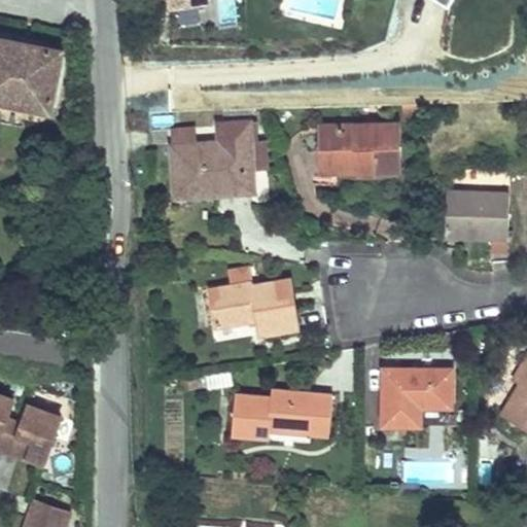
[(63,49),(0,36),(0,99),(50,110),(63,49)]
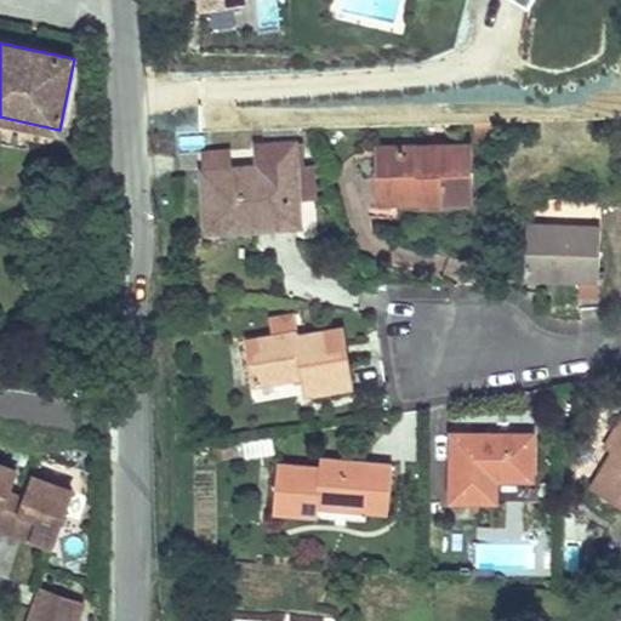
[(208,231),(300,223),(298,203),(296,169),(294,146),(257,149),(258,170),(231,172),(203,175),(208,231)]
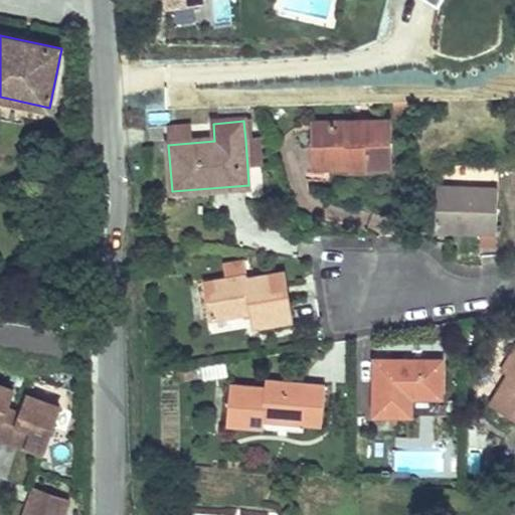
[(313,124),(314,168),(390,166),(389,122),(313,124)]
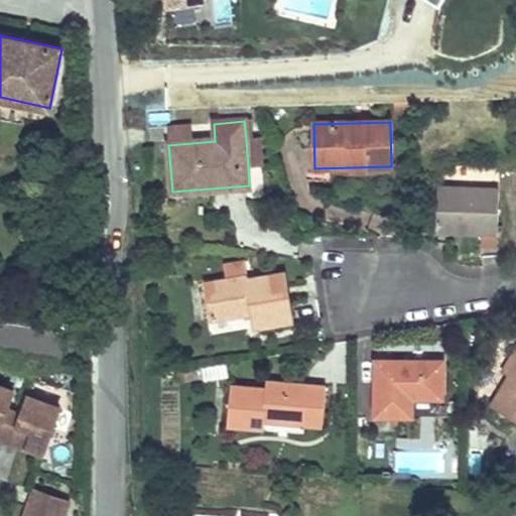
[(167,129),(168,145),(191,143),(190,127),(167,129)]
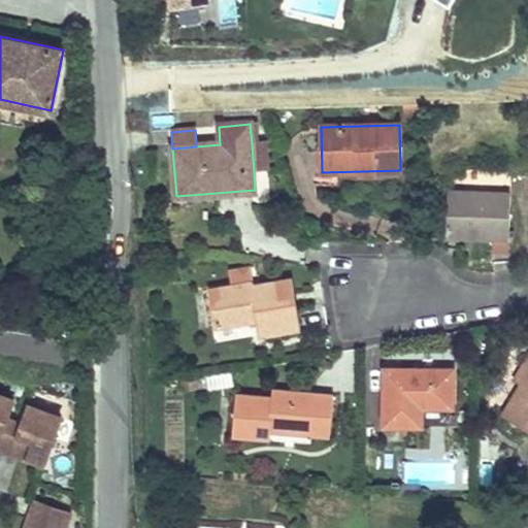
[(266,141),(252,143),(254,172),(268,171),(266,141)]
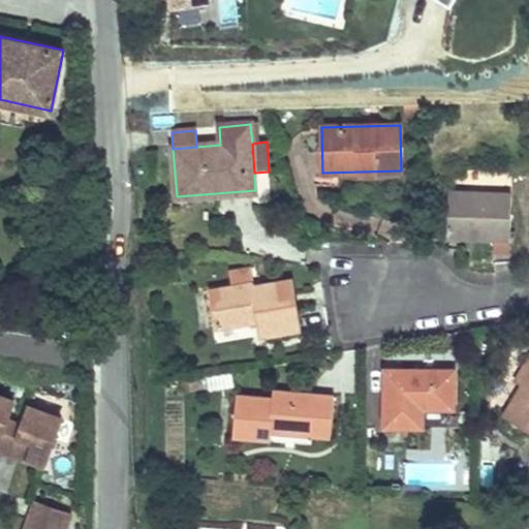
[(495,239),(509,239),(511,194),(448,192),(447,238),(495,239)]
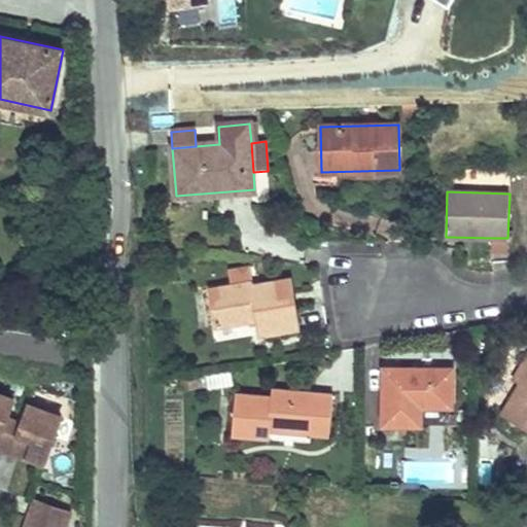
[(507,250),(507,238),(493,238),(493,250),(507,250)]
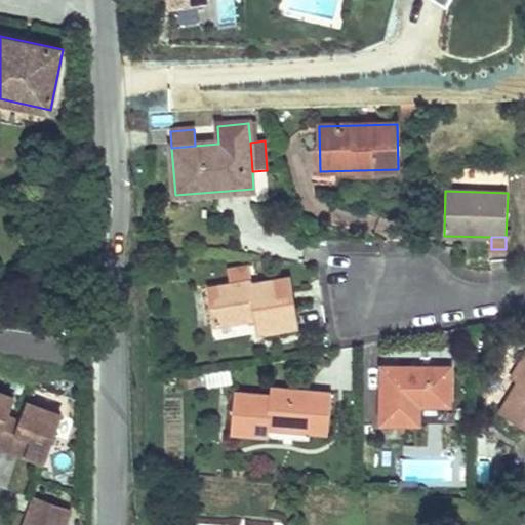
[(232,285),(251,282),(249,267),(229,271),(232,285)]
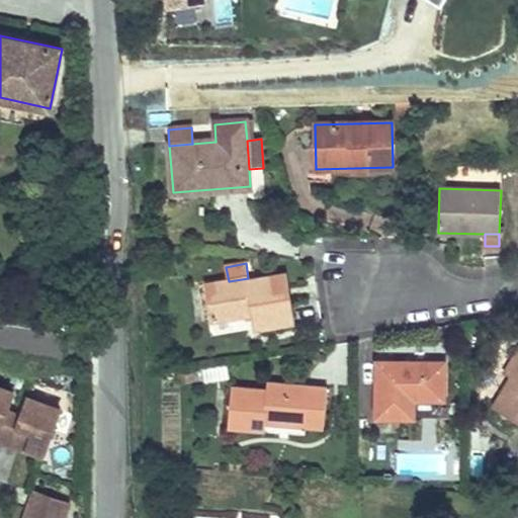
[(256,329),(292,323),(284,275),(249,282),(248,278),(229,281),(206,286),(212,321),(246,315),(246,313),(253,312),(256,329)]
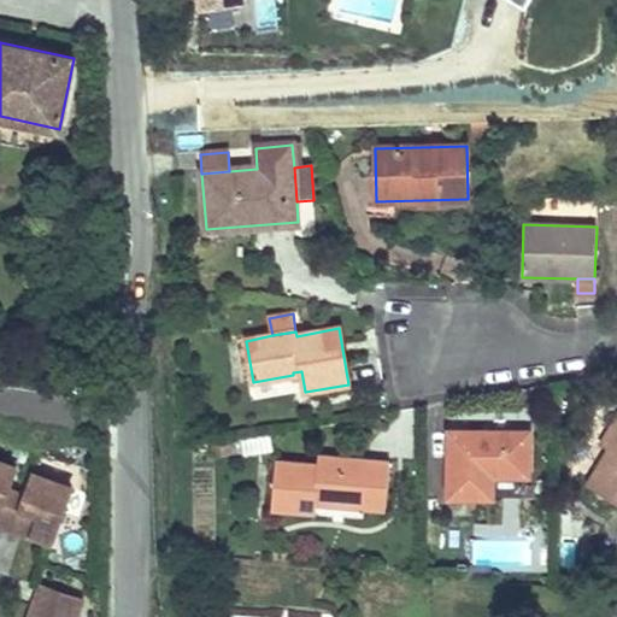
[(609,451),(616,435),(616,416),(600,445),(609,451)]
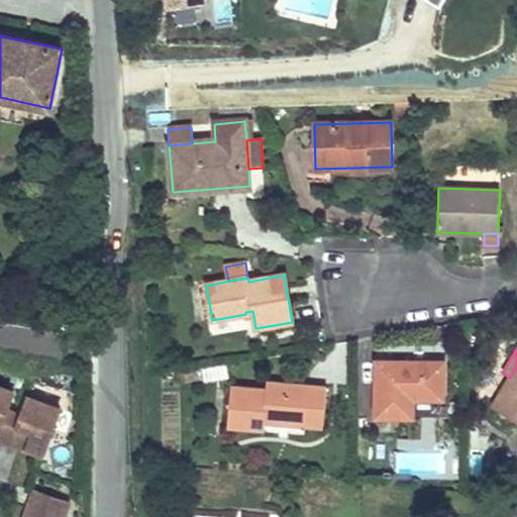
[(443,363),(377,362),(376,417),(413,417),(413,399),(443,399),(443,363)]
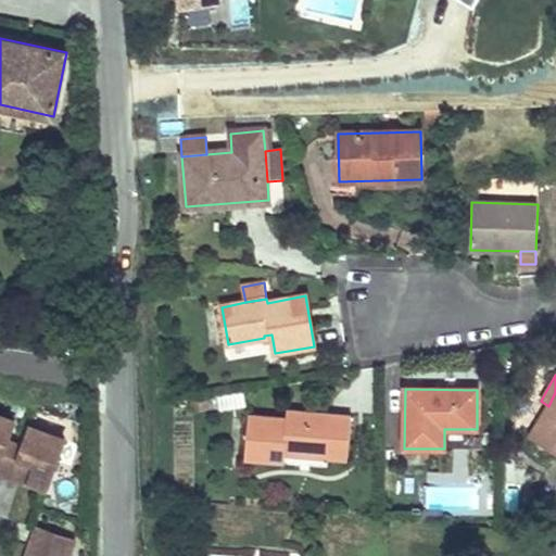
[(555,454),(555,392),(548,406),(529,438),(555,454)]
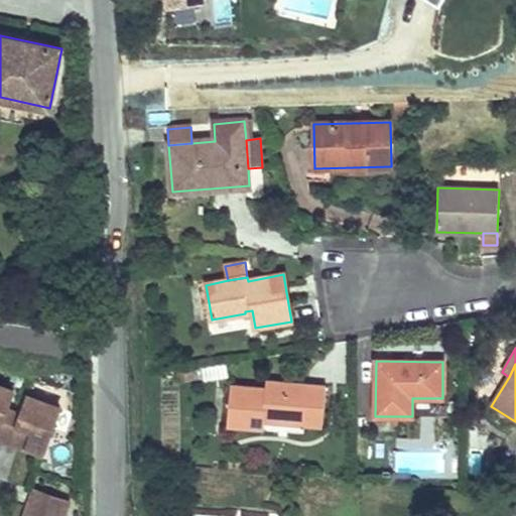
[(323,426),(326,386),(266,381),(265,389),(230,386),(227,426),(264,429),(265,418),(303,421),(302,425),(323,426)]
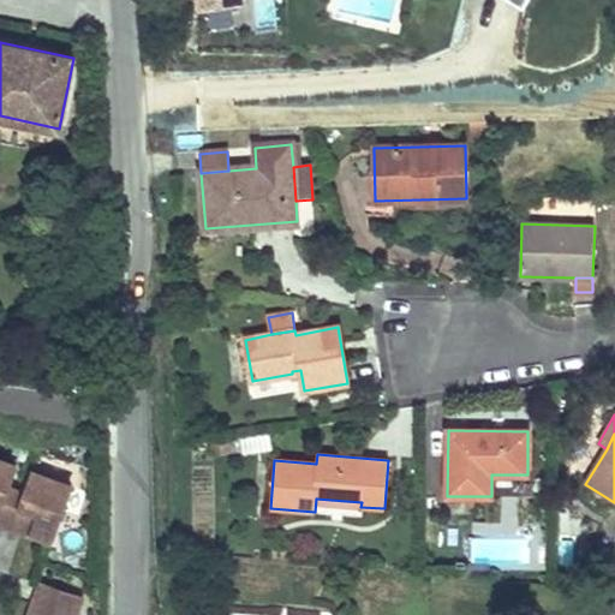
[(52,541),(71,487),(34,473),(25,495),(9,489),(16,467),(0,461),(0,524),(24,532),(24,531),(28,523),(35,525),(31,533),(52,541)]
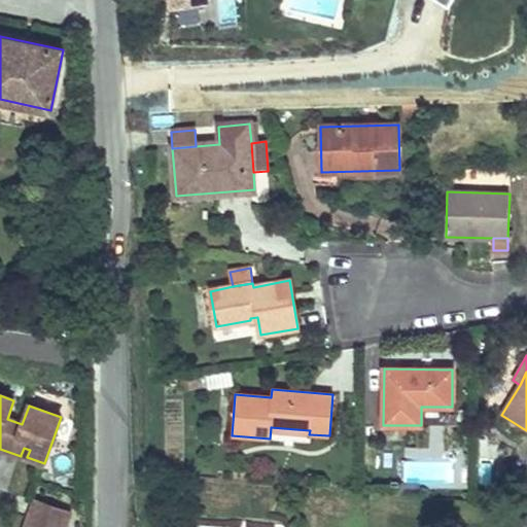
[(30,450),(24,448),(21,455),(27,457),(30,450)]
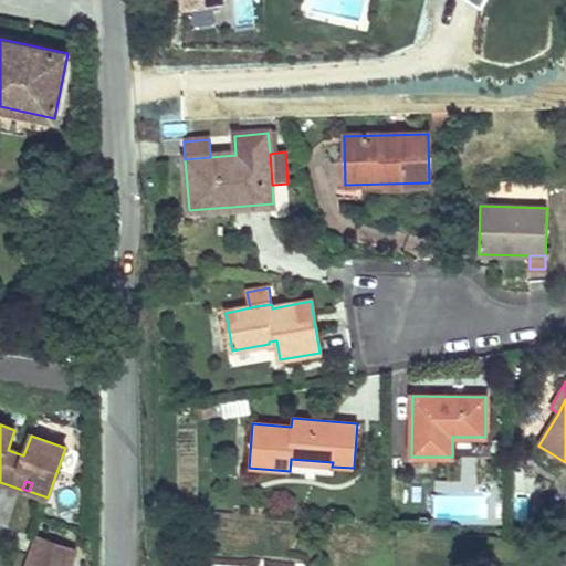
[(67,548),(38,538),(28,565),(37,565),(41,556),(61,564),(67,548)]
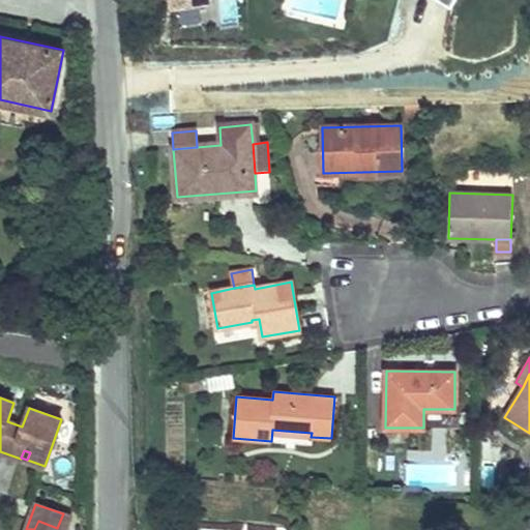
[(65,529),(70,517),(63,513),(57,528),(38,521),(34,529),(65,529)]
